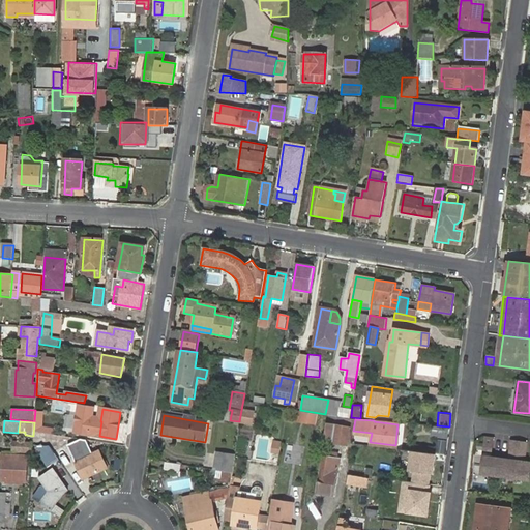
[(327,423),(325,440),(346,444),(349,427),(327,423)]
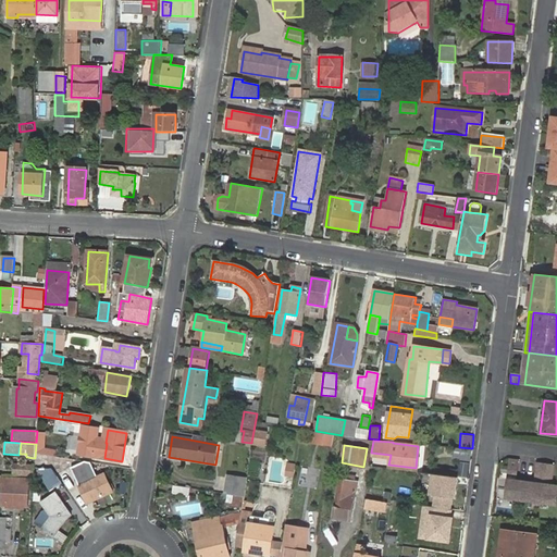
[(44,462),(60,467),(62,458),(46,454),(44,462)]
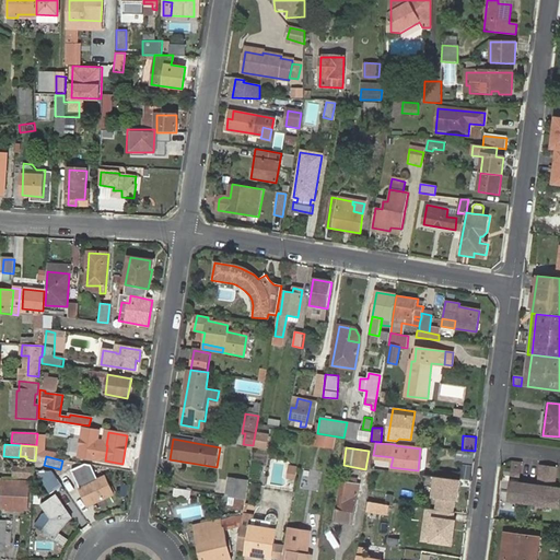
[(86,456),(85,463),(98,465),(100,458),(86,456)]
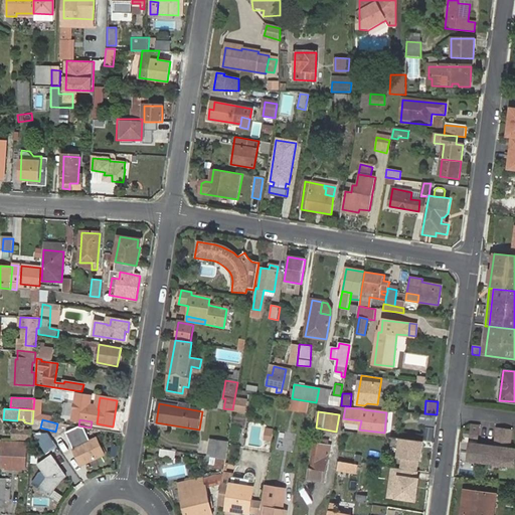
[(477,442),(479,426),(471,425),(469,441),(477,442)]
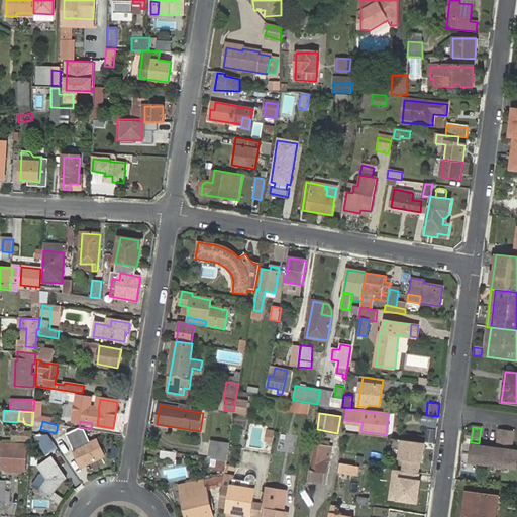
[(274,430),(267,429),(266,442),(273,442),(274,430)]
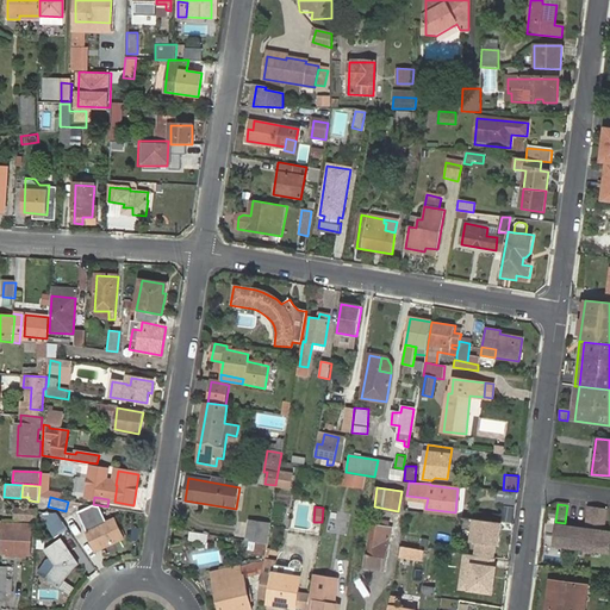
[(16,509),(16,520),(35,521),(36,511),(16,509)]
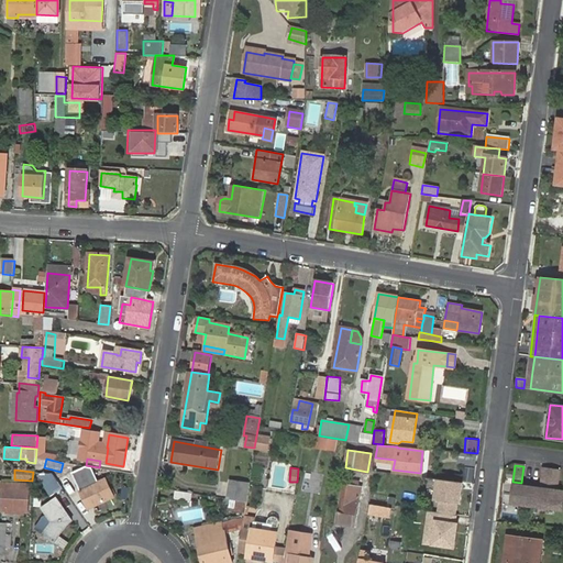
[(529,509),(547,511),(552,471),(542,470),(540,486),(544,486),(544,489),(531,488),(529,509)]
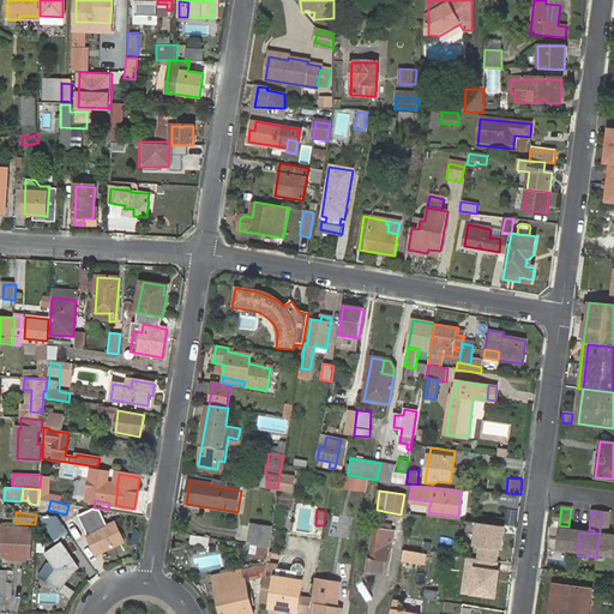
[(602,513),(596,558),(613,559),(613,536),(603,535),(603,531),(608,531),(611,515),(602,513)]
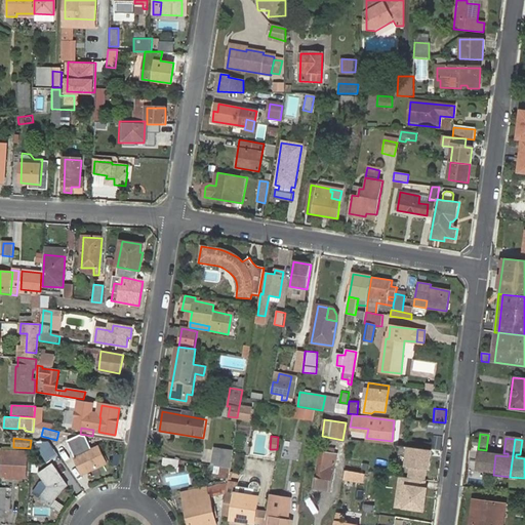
[(47,440),(36,446),(45,462),(56,456),(47,440)]
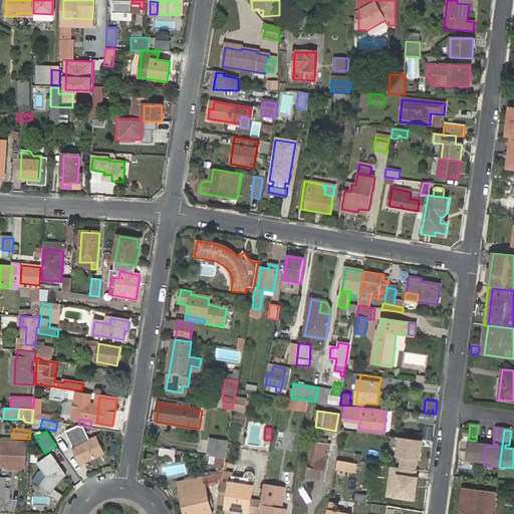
[(69,440),(78,460),(82,458),(85,463),(103,454),(96,438),(81,445),(77,437),(69,440)]
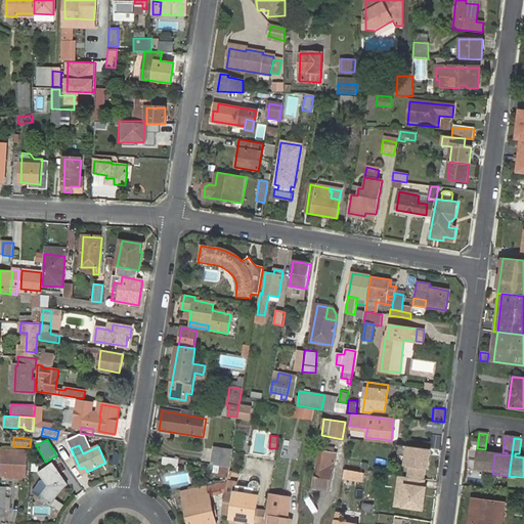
[(432,449),(407,446),(404,467),(408,467),(407,477),(411,478),(425,480),(427,469),(429,469),(432,449)]
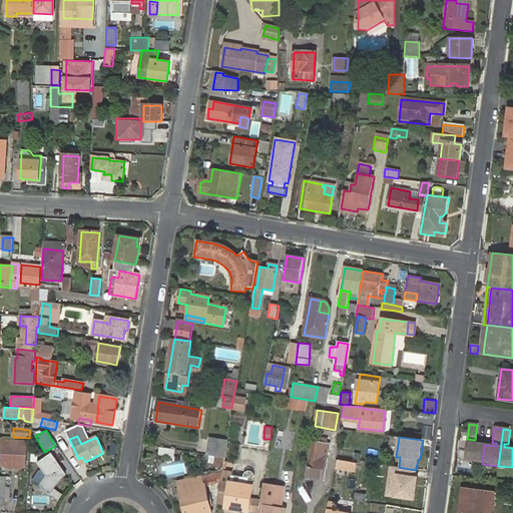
[(4,441),(3,461),(5,462),(5,468),(18,469),(18,470),(22,470),(22,466),(25,467),(26,442),(4,441)]
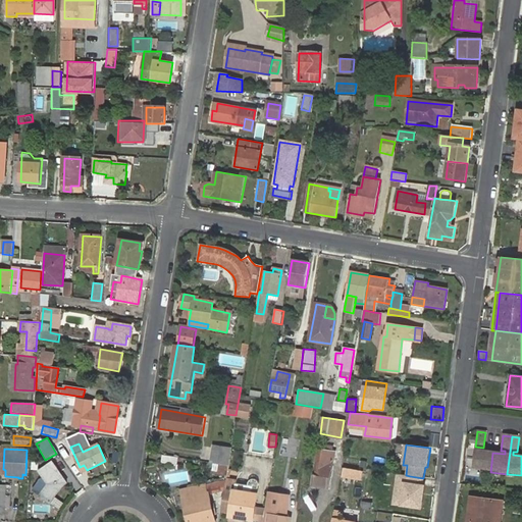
[(212,449),(210,463),(228,466),(230,452),(212,449)]
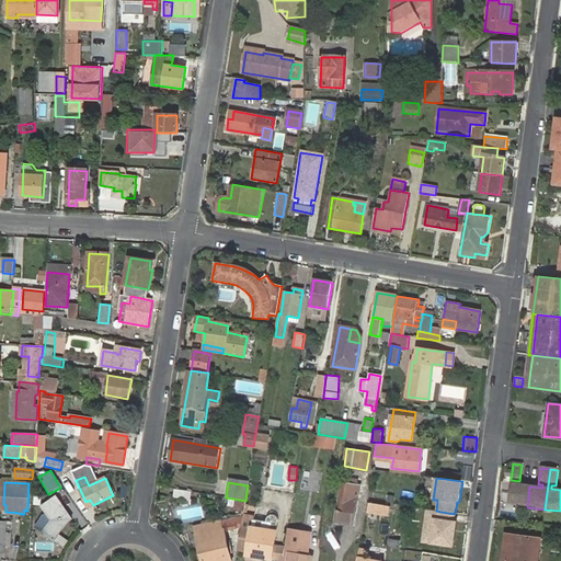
[(350,512),(355,513),(359,484),(343,482),(338,521),(347,523),(350,512)]
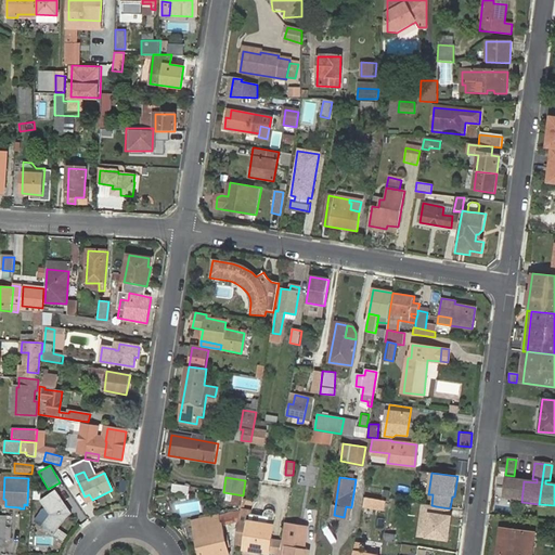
[(503,500),(521,502),(524,481),(505,479),(503,500)]
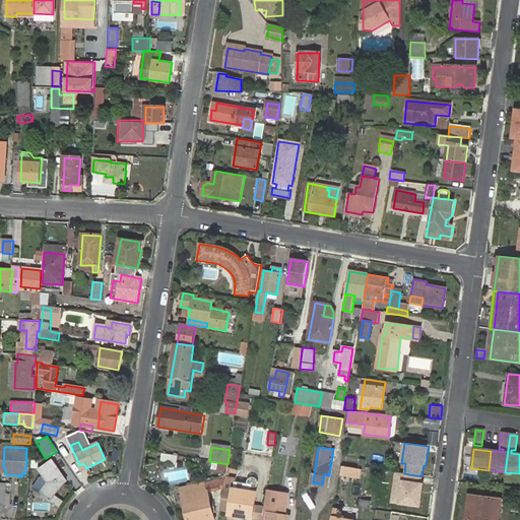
[(49,482),(42,495),(51,502),(53,498),(58,491),(61,485),(67,481),(53,462),(41,470),(49,482)]
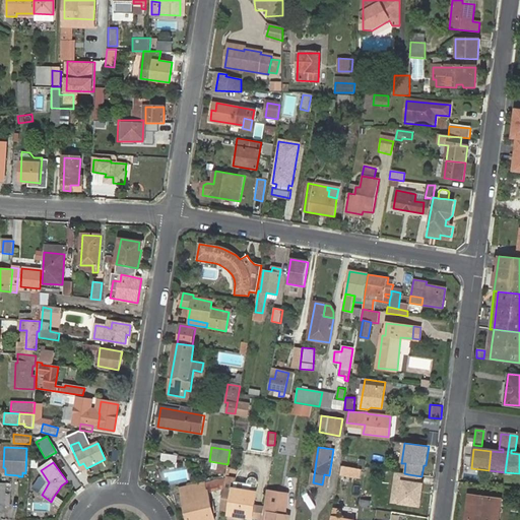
[(343,466),(338,493),(344,494),(346,475),(360,477),(361,469),(343,466)]
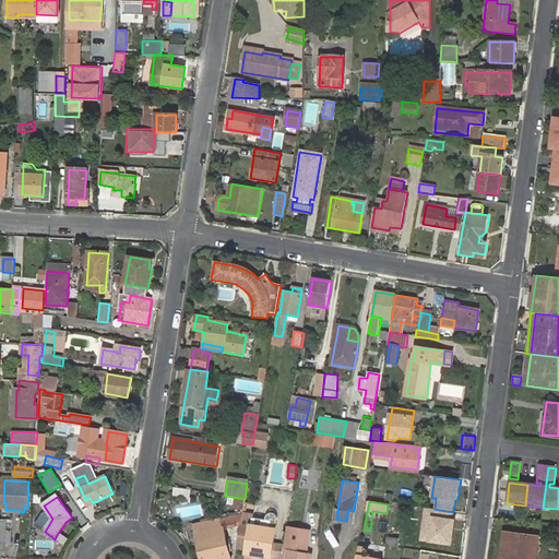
[(395,538),(401,503),(393,502),(388,532),(387,546),(396,547),(399,538),(395,538)]
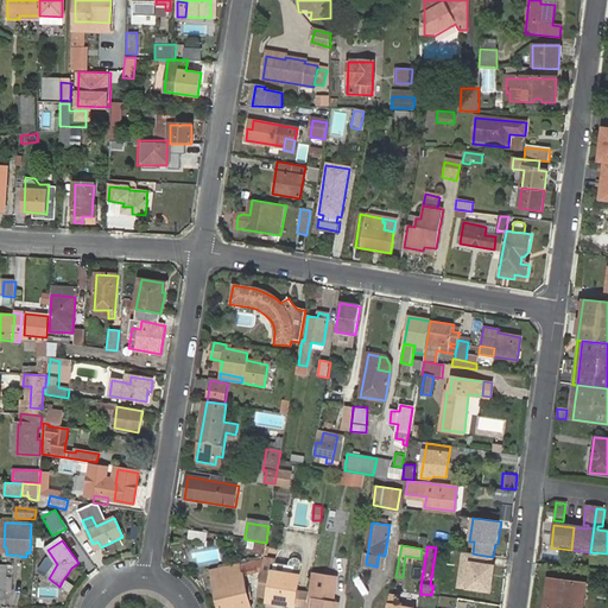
[(492,583),(495,557),(493,557),(477,555),(475,567),(462,564),(458,588),(482,591),(483,582),(492,583)]
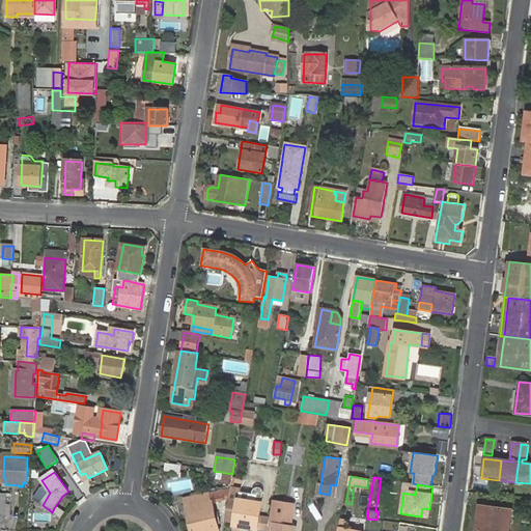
[(228,498),(230,490),(185,500),(190,520),(192,530),(218,530),(212,503),(228,500),(228,498)]
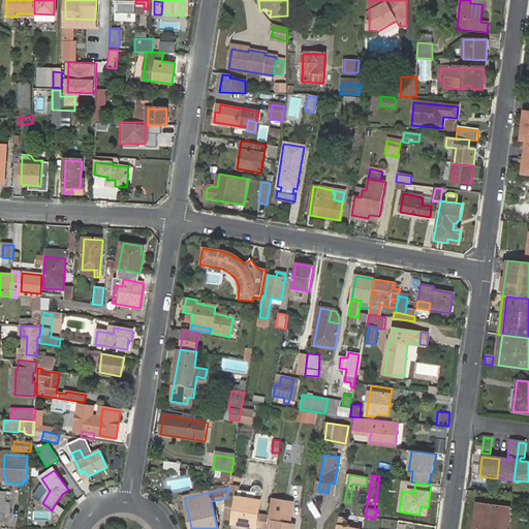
[(0,492),(0,518),(4,518),(4,514),(9,514),(9,504),(5,504),(5,493),(0,492)]
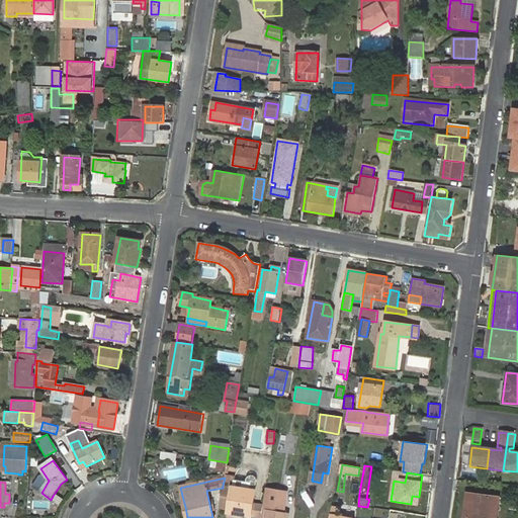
[(252,512),(253,504),(255,491),(223,486),(223,488),(220,507),(229,509),(228,516),(241,517),(241,514),(251,516),(252,512)]
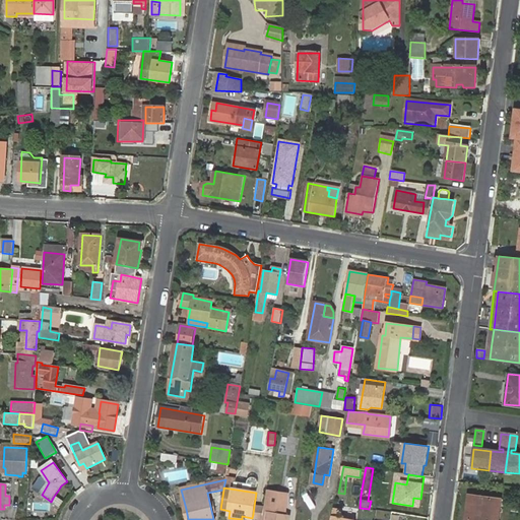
[(287,495),(266,492),(262,516),(262,519),(261,519),(288,519),(289,516),(283,515),(287,495)]
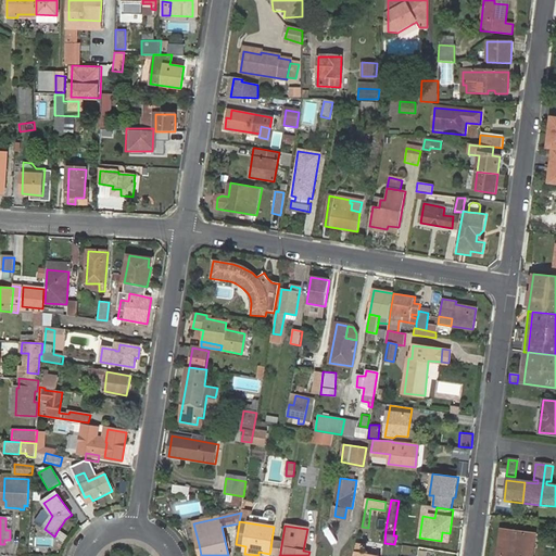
[(501,555),(531,555),(535,535),(500,531),(498,545),(503,546),(501,555)]
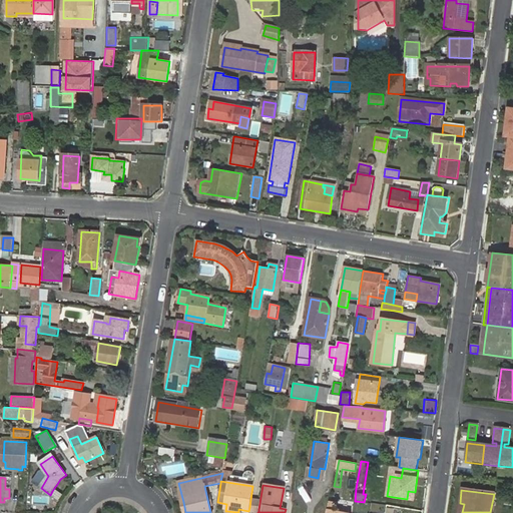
[(260,505),(261,500),(250,499),(249,507),(248,511),(259,512),(259,509),(260,505)]
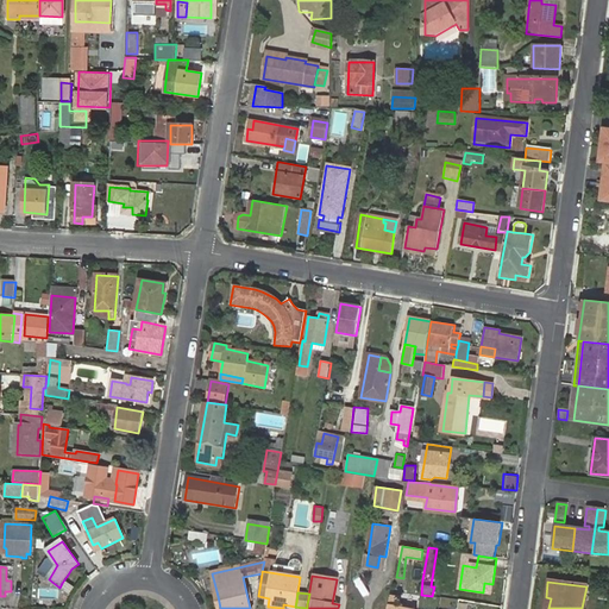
[(390,595),(388,608),(412,608),(399,607),(400,596),(390,595)]
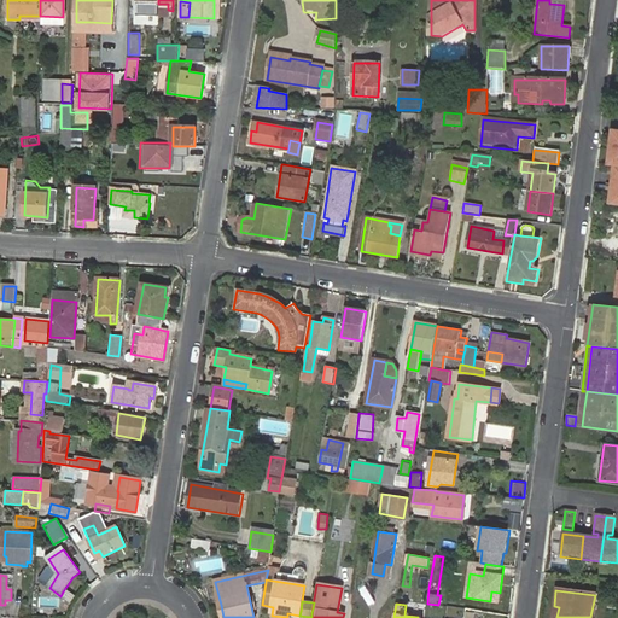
[(464,617),(465,610),(450,607),(449,616),(454,616),(453,617),(464,617)]
